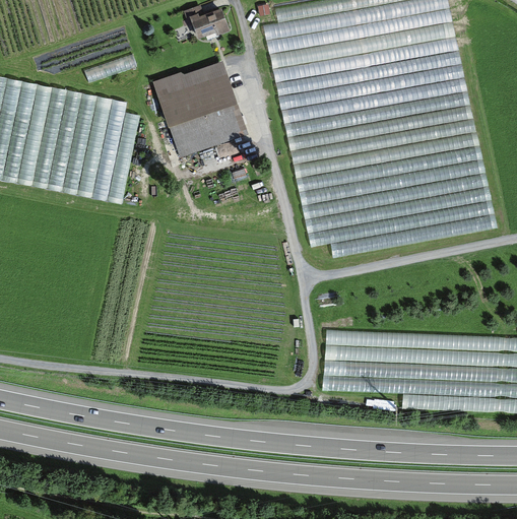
[(266,24),(305,247),(430,224),(428,212),(432,211),(430,201),(460,196),(464,218),(488,214),(450,0),(325,0),(274,9),(276,23),(266,24)]
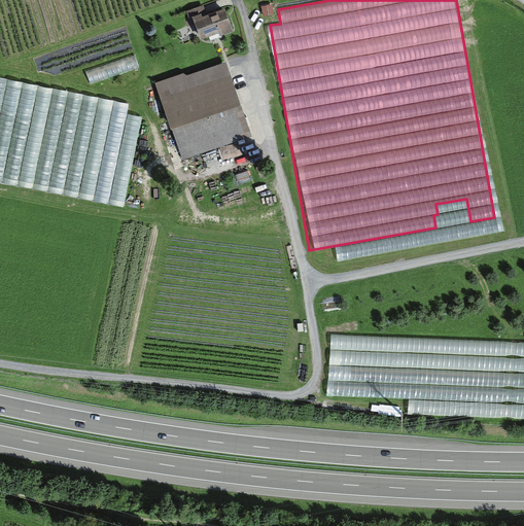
[(195,50),(229,40),(221,18),(187,28),(195,50)]
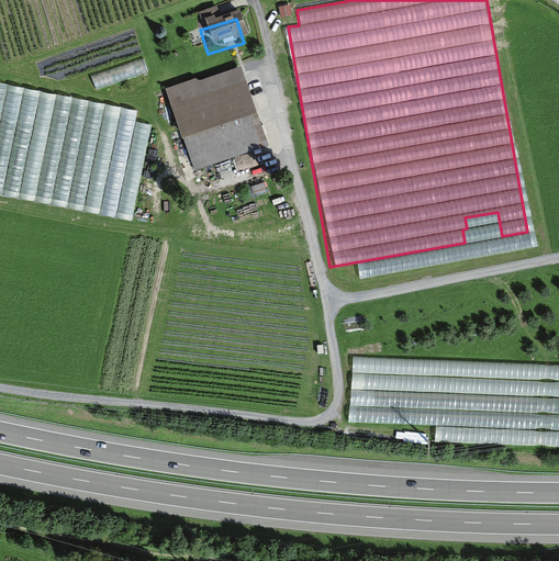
[(90,77),(94,90),(147,71),(143,58),(90,77)]
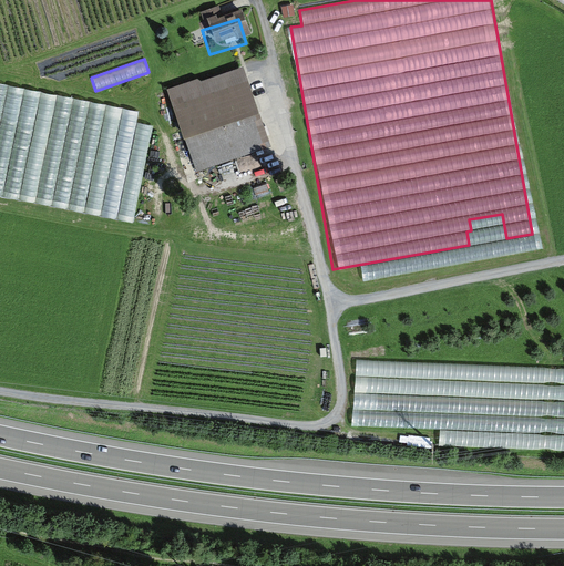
[(266,160),(236,78),(162,105),(192,186),(266,160)]
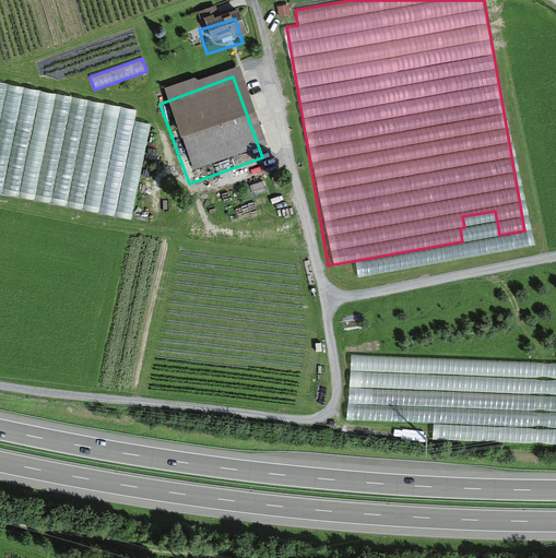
[(0,194),(131,217),(149,123),(133,121),(137,108),(0,83),(0,194)]
